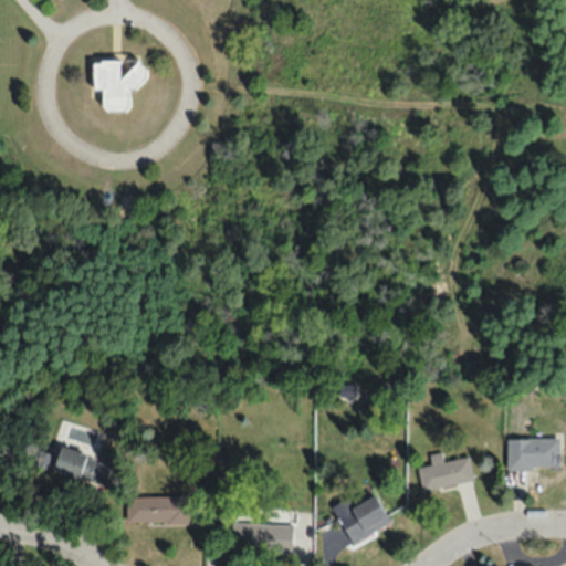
[(94,43),(100,43),(100,40),(119,40),(119,61),(136,41),(149,53),(134,70),(128,70),(129,92),(108,93),(102,87),(102,72),(94,72),(94,43)]
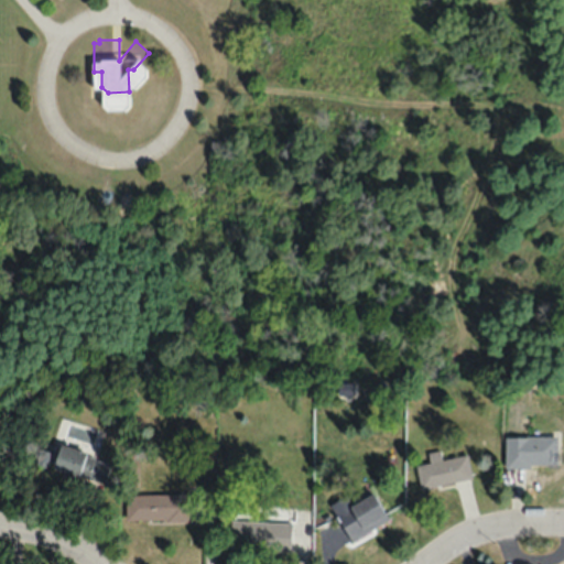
[(556,436),(505,436),(505,467),(556,467),(556,436)]
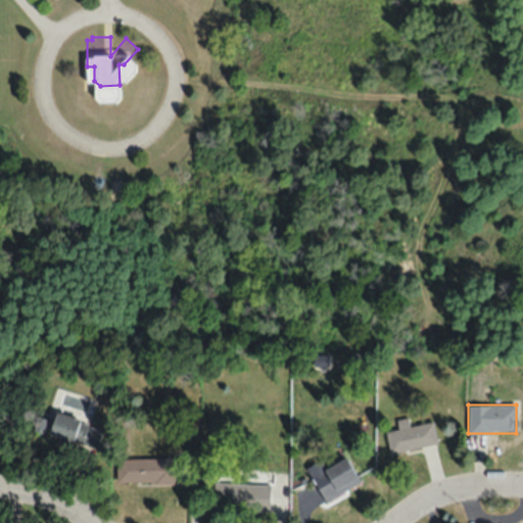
[(50,435),(98,447),(103,426),(55,415),(50,435)]
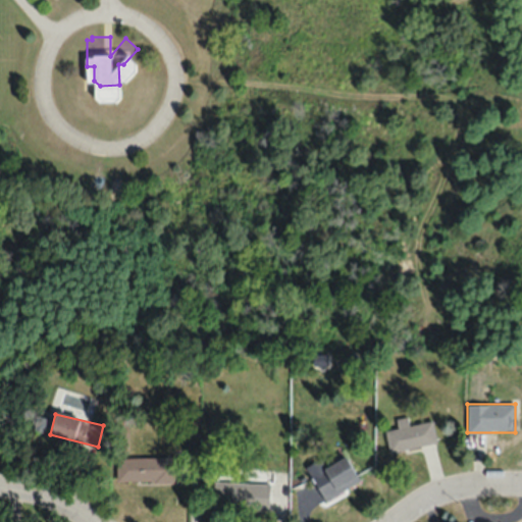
[(408,424),(407,416),(396,418),(398,427),(384,429),(388,452),(436,444),(432,420),(408,424)]
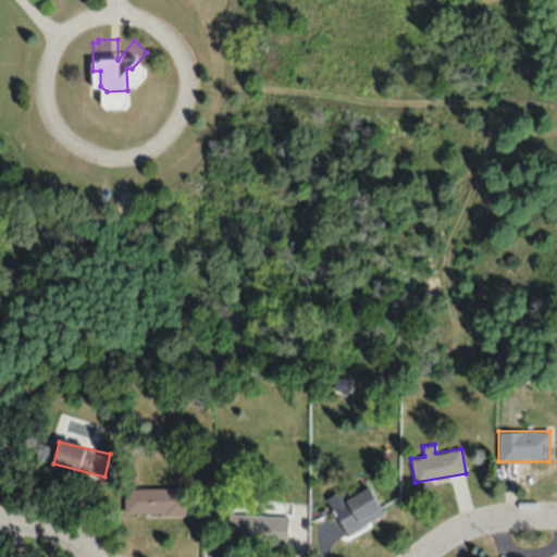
[(383,514),(369,486),(332,506),(347,534),(383,514)]
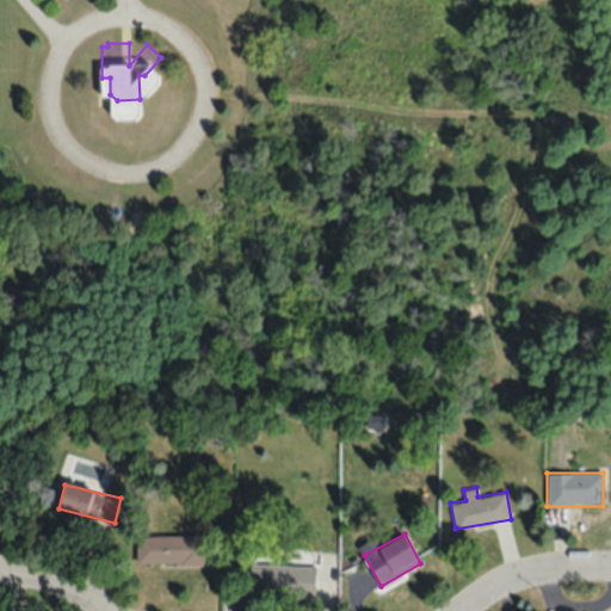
[(136,535),(136,565),(205,566),(205,536),(136,535)]
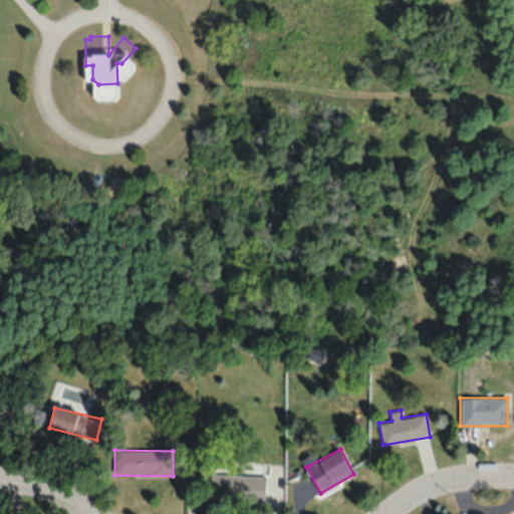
[(265,475),(210,475),(210,500),(265,500),(265,475)]
